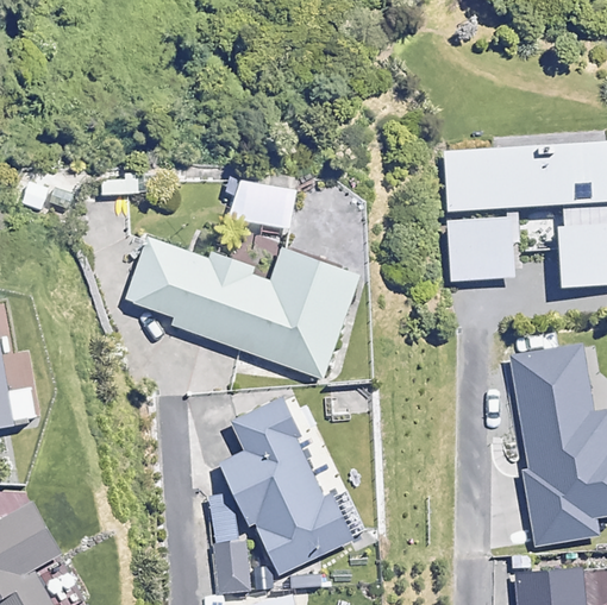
[(606,287),(606,146),(604,146),(604,131),(488,133),(488,149),(440,150),(444,278),(512,276),(509,208),(558,207),(559,288),(606,287)]
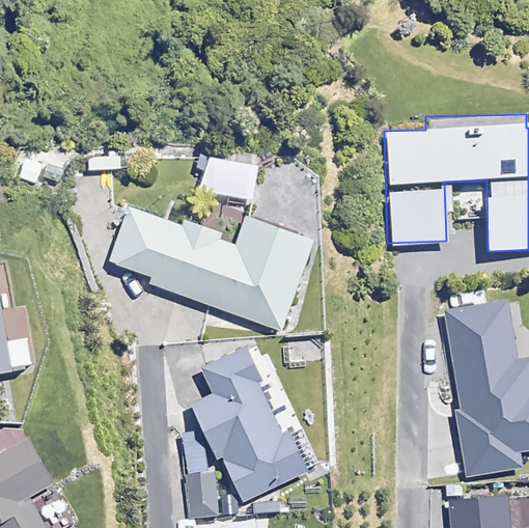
[(43,166),(20,157),(11,175),(35,185),(43,166)]
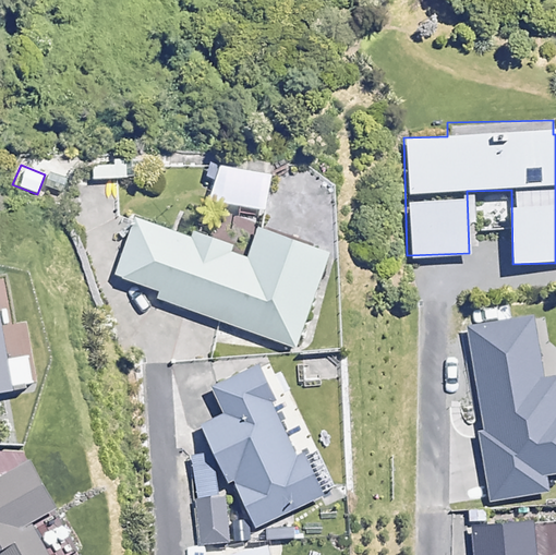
[(188,239),(135,218),(112,277),(292,348),(328,257),(257,229),(246,254),(191,232),(188,239)]
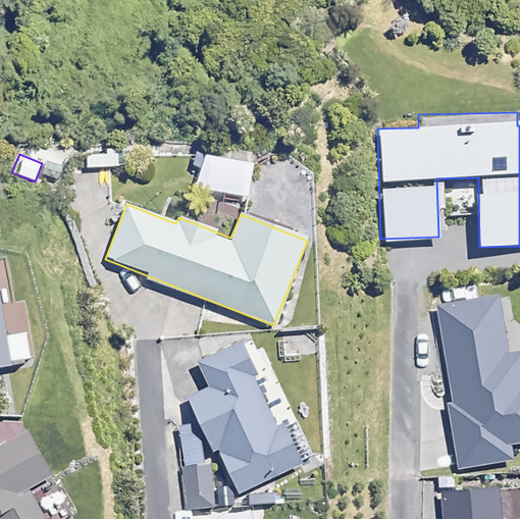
[(0,367),(30,363),(26,334),(4,338),(0,306),(0,367)]
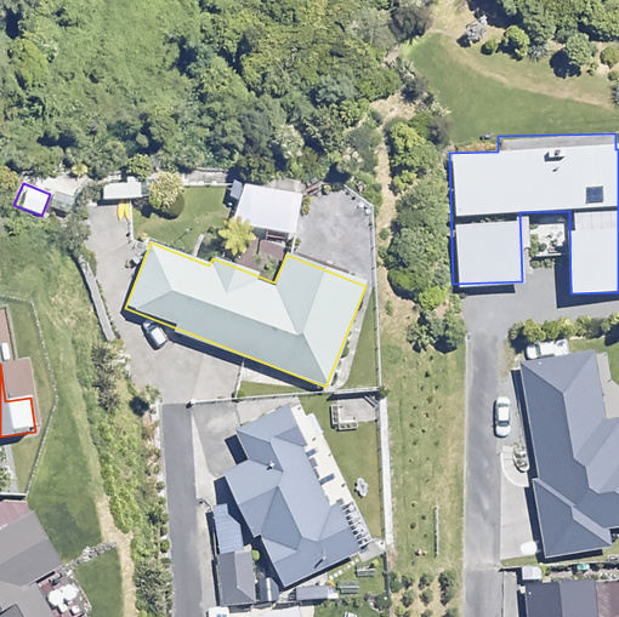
[(329,510),(287,409),(236,429),(249,461),(223,470),(239,507),(248,503),(282,586),(359,554),(340,506),(329,510)]
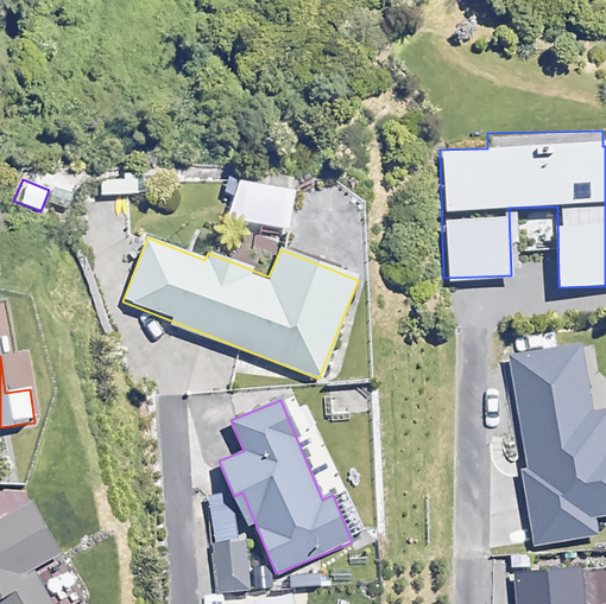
[(233,538),(232,496),(208,496),(212,590),(250,589),(247,536),(233,538)]
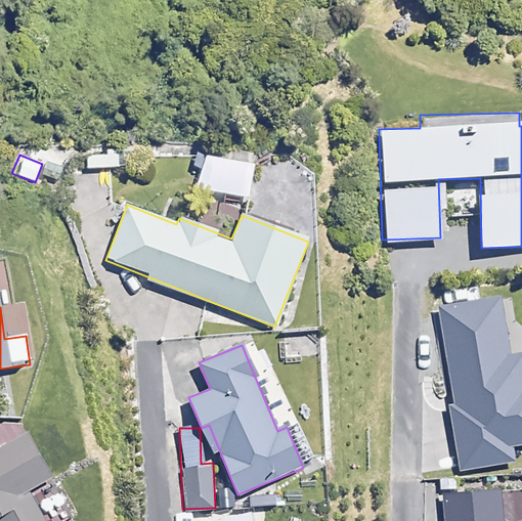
[(0,520),(44,520),(30,493),(52,481),(28,435),(0,449),(0,520)]
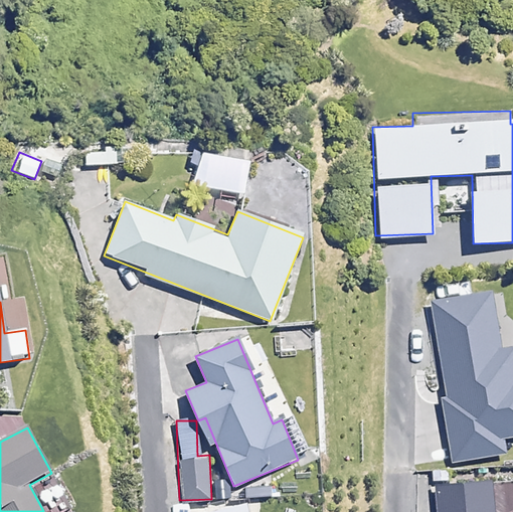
[(437,488),(438,511),(512,511),(512,482),(495,485),(437,488)]
